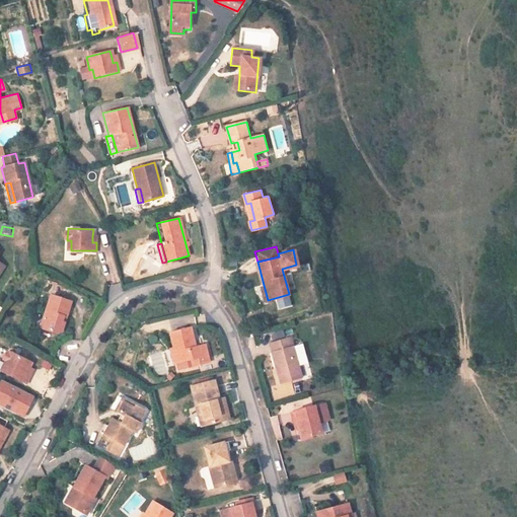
[(45,319),(48,320),(45,330),(57,335),(62,331),(65,322),(63,320),(65,316),(67,317),(71,301),(52,295),(45,319)]
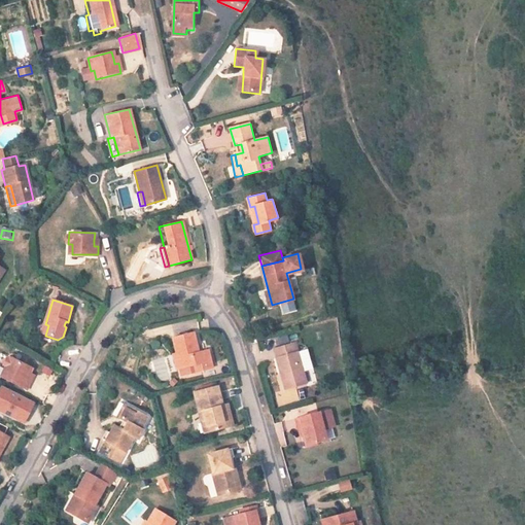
[(212,368),(207,348),(196,350),(191,331),(172,336),(176,352),(180,368),(181,375),(212,368)]
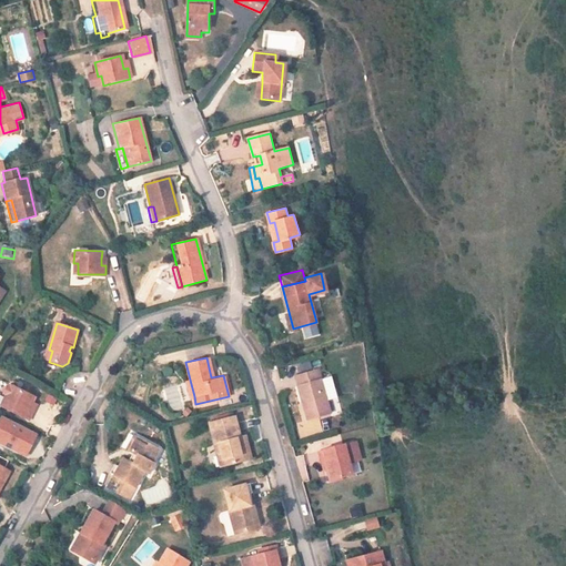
[(320,367),(296,375),(299,384),(302,383),(306,400),(303,401),(309,420),(332,412),(329,403),(341,398),(334,376),(323,378),(320,367)]
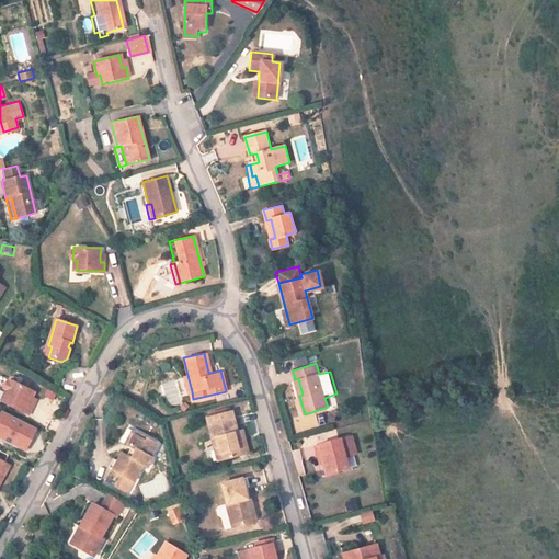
[(11,394),(7,402),(31,414),(35,406),(31,403),(34,397),(37,391),(14,379),(8,391),(11,394)]
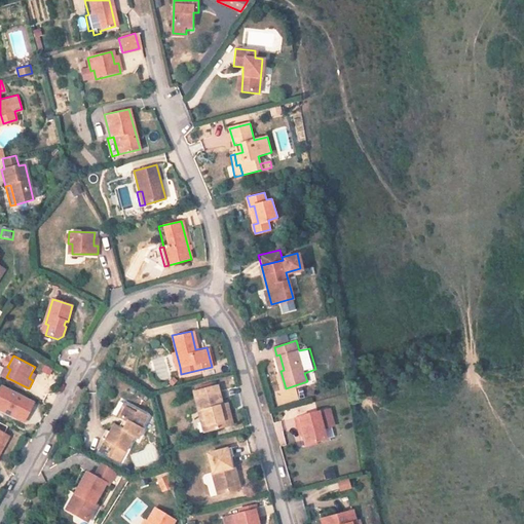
[(204,409),(209,431),(232,424),(227,403),(223,404),(218,385),(194,391),(199,410),(204,409)]
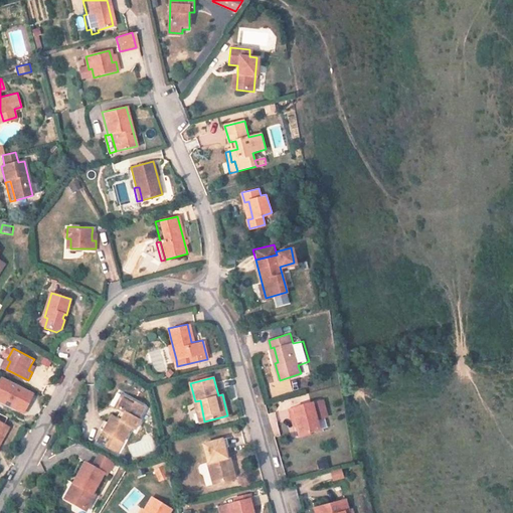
[(2,378),(0,380),(0,404),(25,416),(36,394),(2,378)]
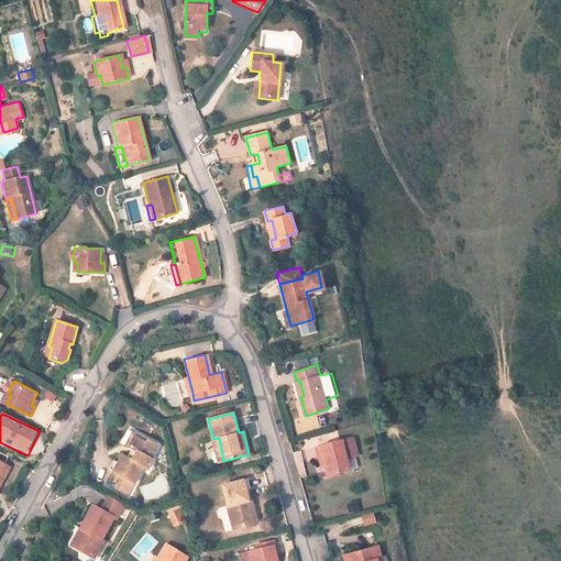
[(128,446),(134,435),(136,432),(131,429),(123,443),(128,446)]
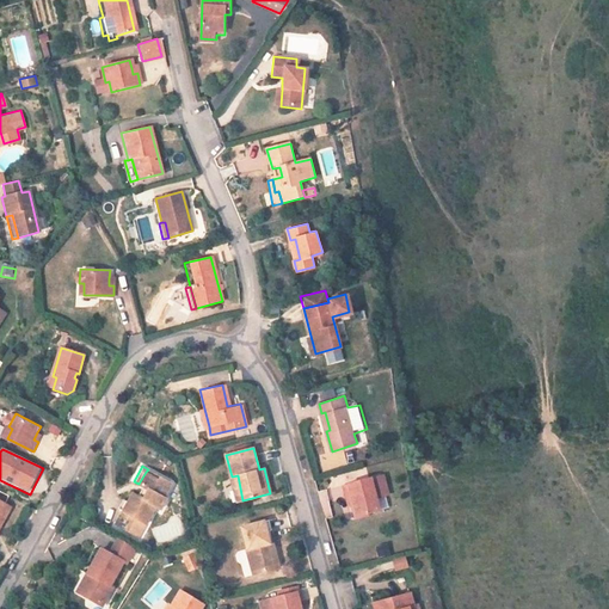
[(146,472),(139,484),(141,486),(147,488),(141,498),(136,496),(130,492),(125,500),(121,509),(114,522),(139,536),(154,506),(159,509),(166,498),(162,497),(171,483),(159,475),(158,479),(146,472)]
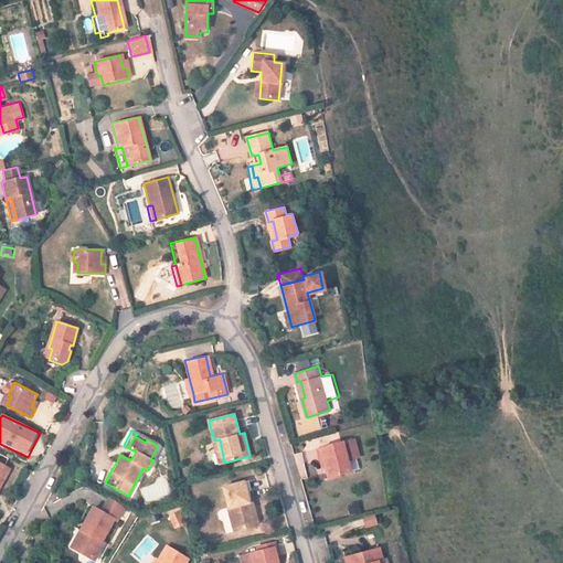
[(220,464),(224,463),(220,439),(214,441),(220,464)]
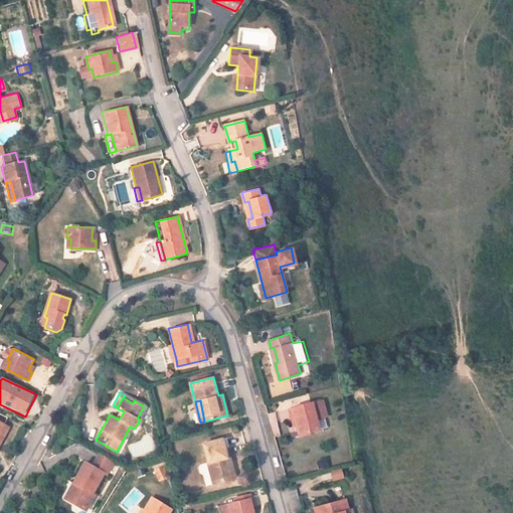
[(314,401),(310,402),(314,419),(318,418),(314,401)]
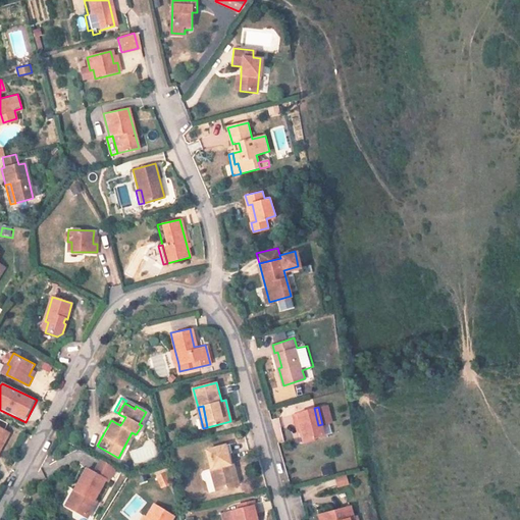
[(299,421),(302,430),(304,440),(325,435),(322,424),(318,425),(314,408),(294,413),(297,422),(299,421)]
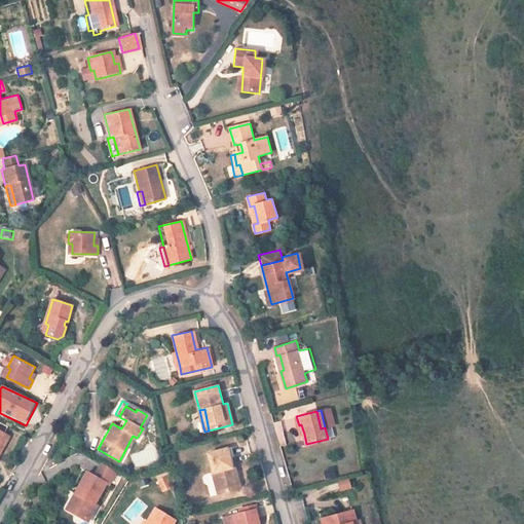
[(121,428),(126,420),(121,418),(117,426),(121,428)]
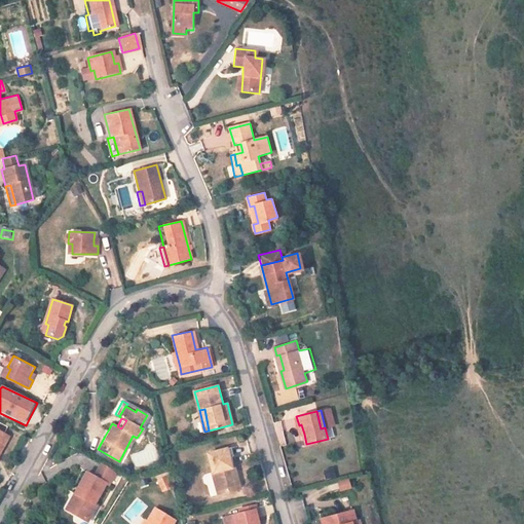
[(11,437),(0,429),(0,460),(1,458),(0,457),(0,453),(2,449),(4,450),(11,437)]
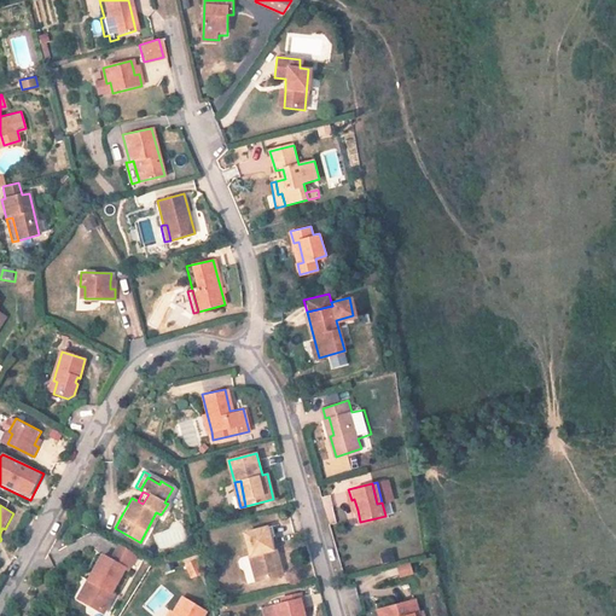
[(272,551),(274,551),(271,539),(268,529),(247,534),(253,558),(251,558),(257,582),(269,579),(272,574),(277,573),(272,551)]
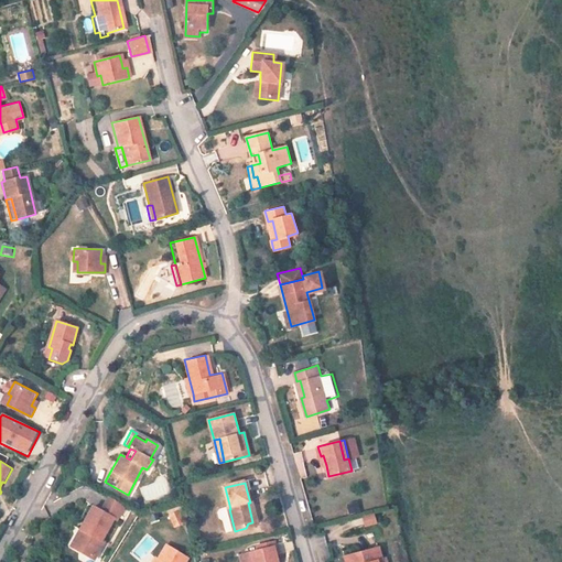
[(82,529),(87,533),(78,550),(96,560),(105,542),(101,540),(114,518),(118,519),(126,505),(109,495),(100,509),(95,506),(82,529)]
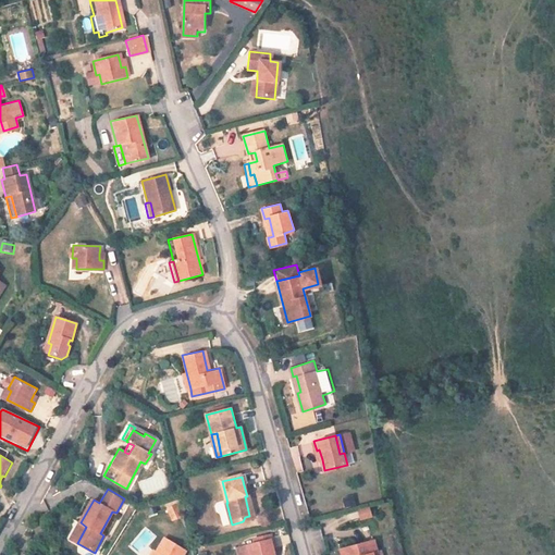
[(249,516),(245,517),(243,521),(256,518),(250,495),(247,496),(245,496),(249,516)]
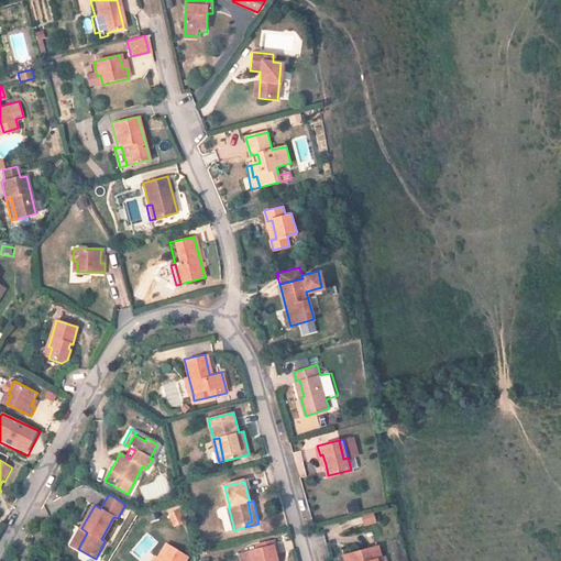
[(351,516),(362,513),(360,503),(348,506),(351,516)]
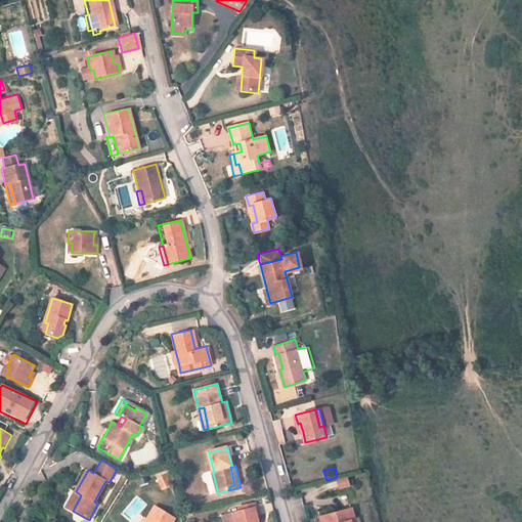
[(163,492),(173,488),(168,475),(158,479),(163,492)]
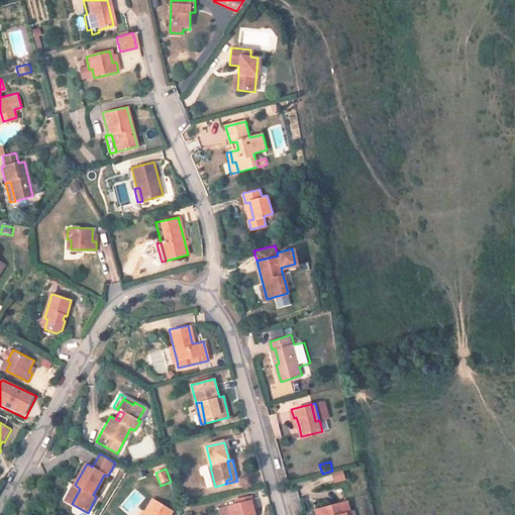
[(335,486),(347,482),(344,473),(332,476),(335,486)]
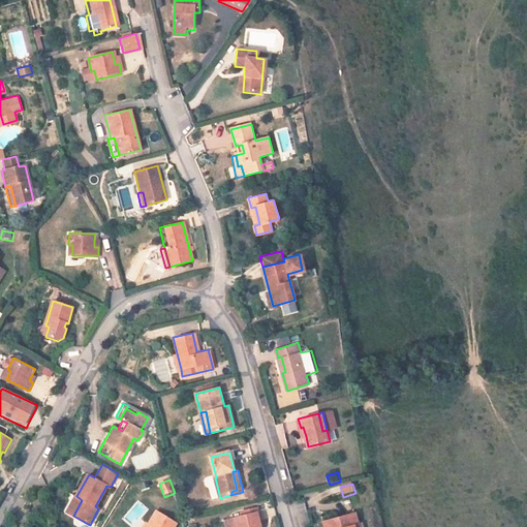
[(67,513),(73,516),(82,500),(76,496),(67,513)]
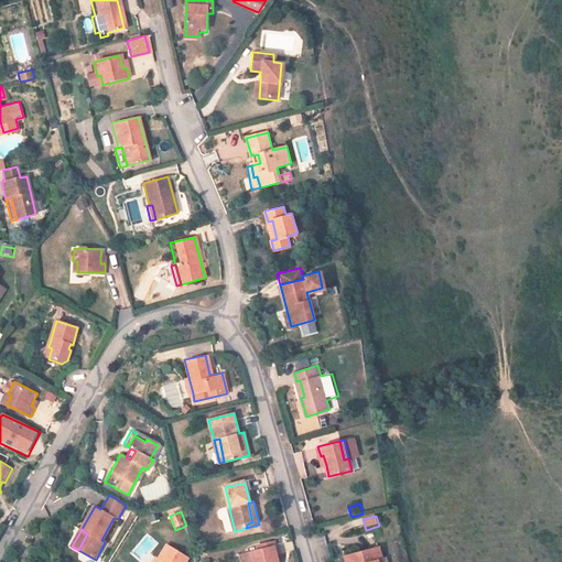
[(258,544),(259,549),(276,544),(274,540),(258,544)]
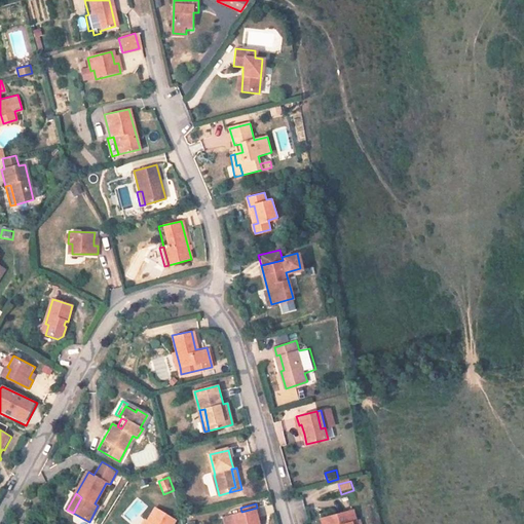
[(173,523),(176,519),(156,508),(148,521),(150,522),(149,523),(173,523)]
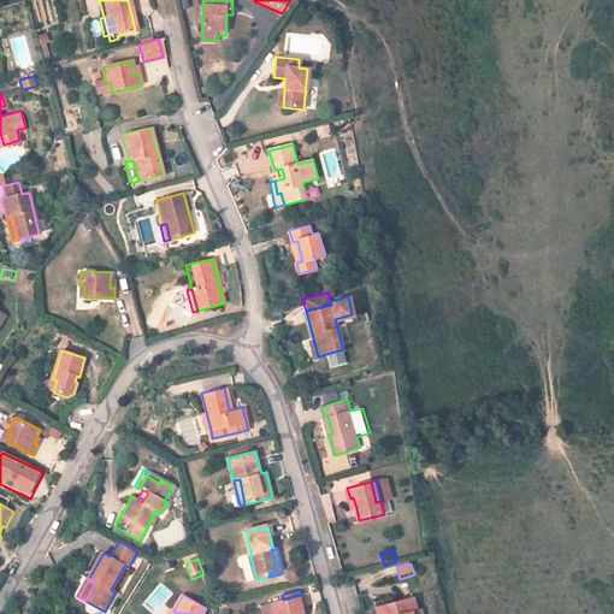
[(306,613),(301,595),(283,600),(261,607),(263,613),(306,613)]
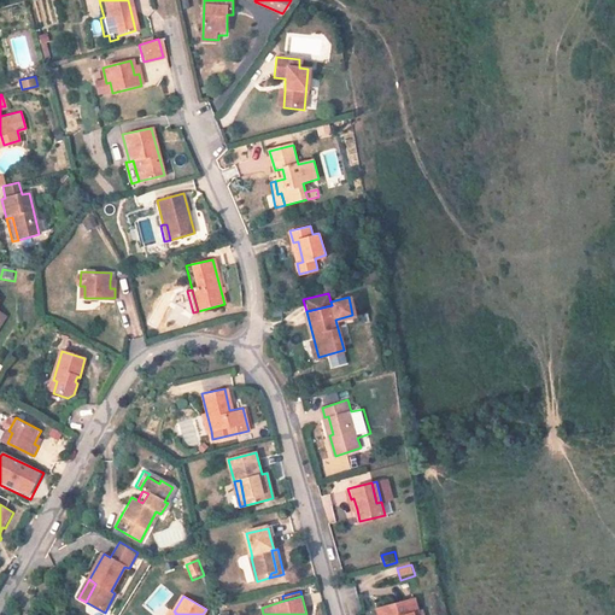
[(417,614),(415,603),(379,610),(379,614),(417,614)]
